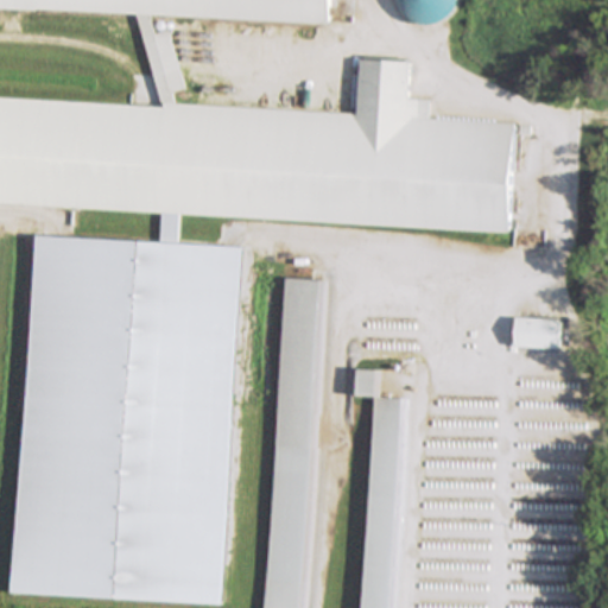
[(0,206),(511,229),(515,122),(430,119),(431,100),(411,99),(412,62),(362,59),(360,113),(177,105),(173,92),(185,89),(172,32),(157,32),(153,16),(328,24),(330,24),(331,0),(0,0),(0,7),(141,14),(162,106),(0,97),(0,206)]
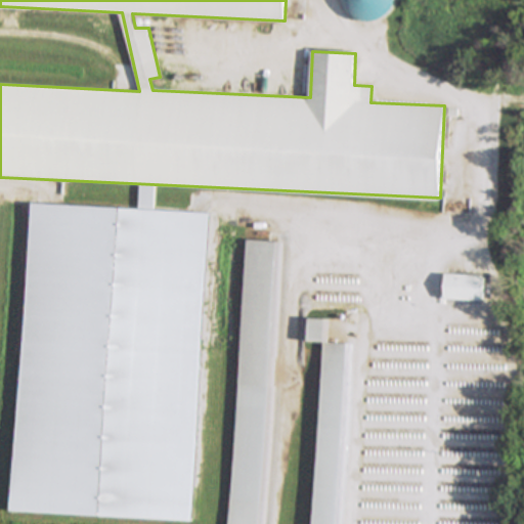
[(393,0),(348,0),(351,22),(396,16),(393,0)]
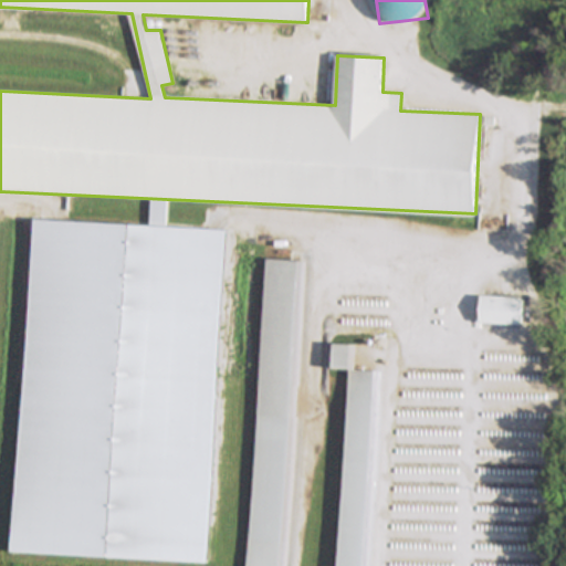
[(481,297),(481,325),(522,325),(522,297),(481,297)]
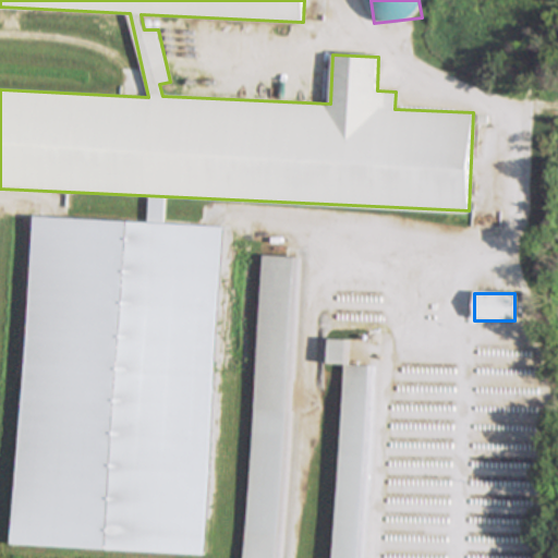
[(362,557),(371,365),(349,364),(350,340),(329,339),(328,364),(343,364),(335,557),(362,557)]
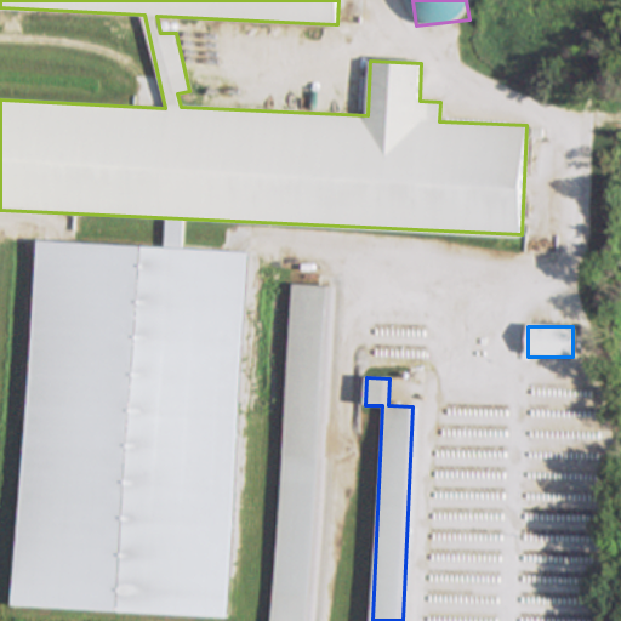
[(275,593),(317,594),(323,457),(281,456),(275,593)]
